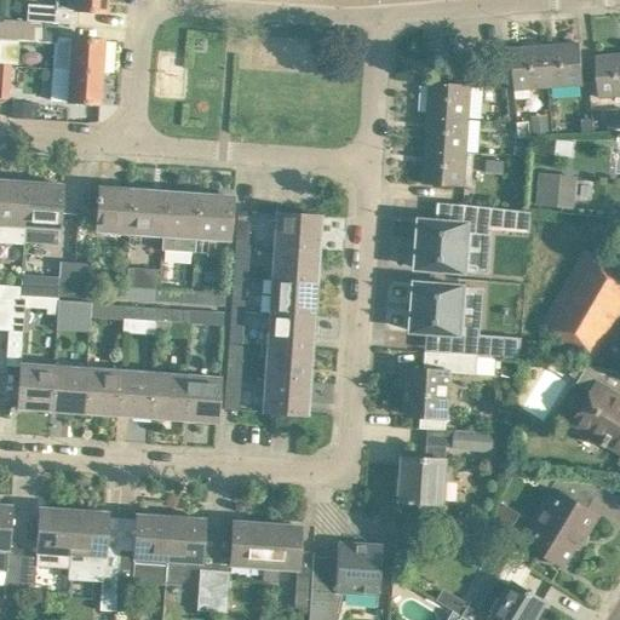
[(105,12),(105,0),(73,0),(73,10),(105,12)]
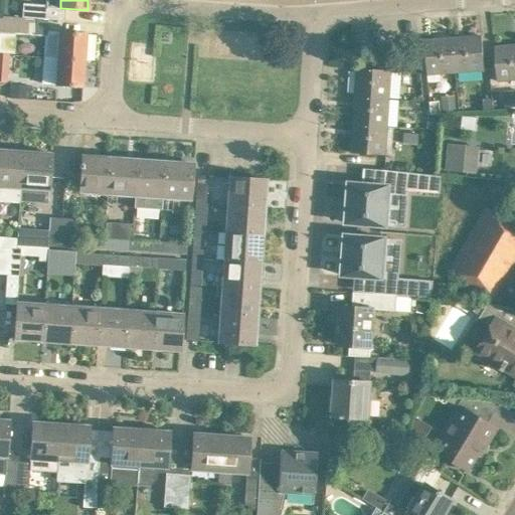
[(16,18),(0,16),(0,32),(6,33),(44,36),(44,41),(43,57),(56,58),(83,60),(86,33),(46,31),(47,19),(24,17),(16,17),(16,18)]
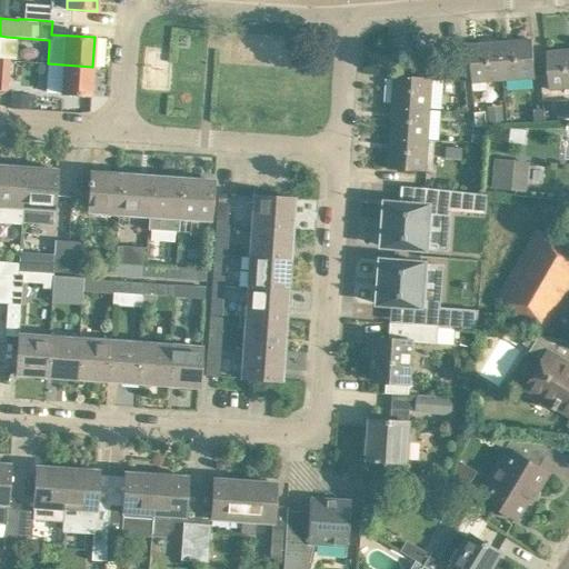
[(531,40),(500,42),(503,80),(535,78),(531,40)]
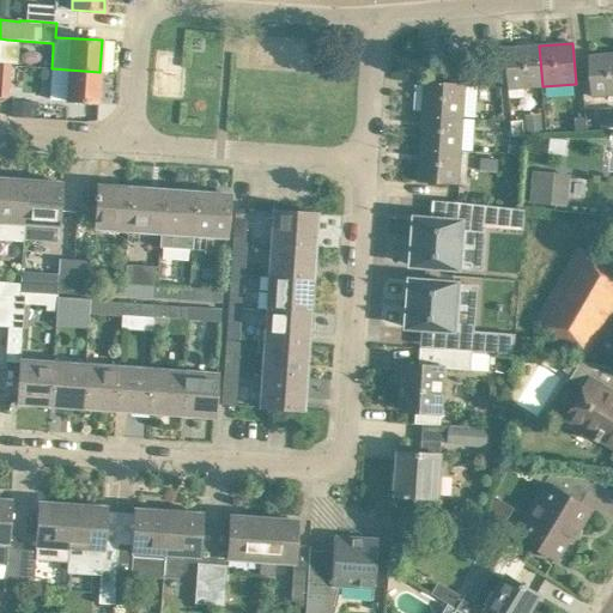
[(505,48),(508,72),(509,89),(542,86),(539,46),(505,48)]
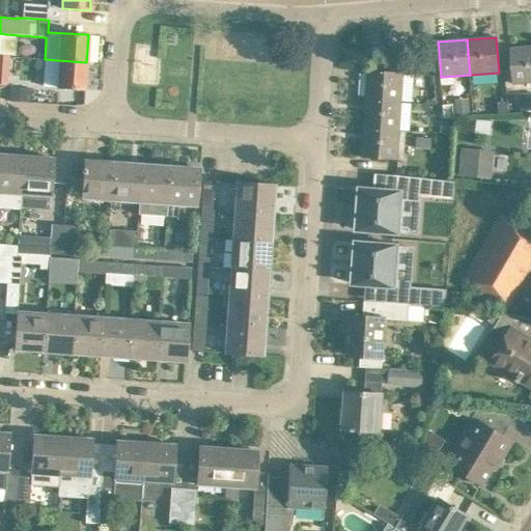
[(530,47),(509,49),(511,70),(512,84),(530,82),(530,47)]
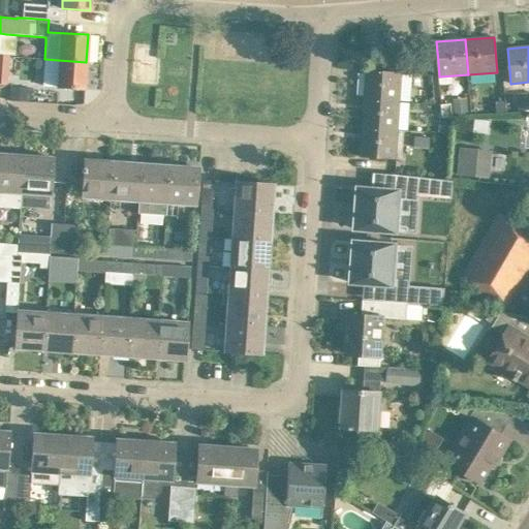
[(58,60),(44,59),(42,86),(57,87),(84,89),(86,62),(58,60)]
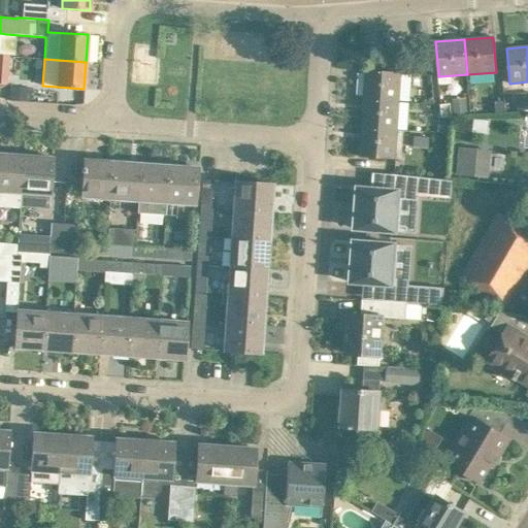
[(366,70),(364,99),(399,101),(401,72),(366,70)]
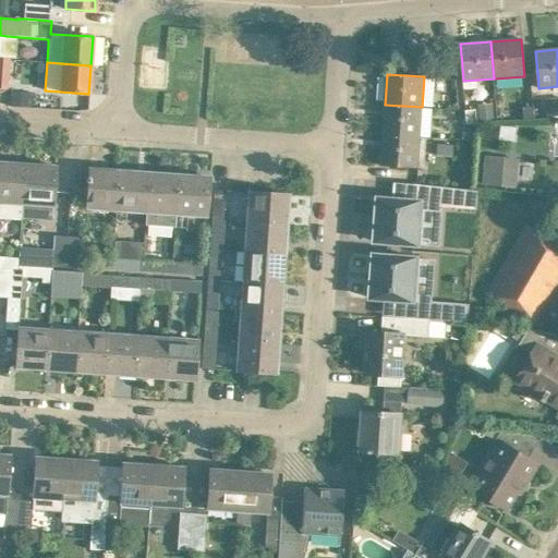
[(446,79),(446,87),(455,88),(456,80),(446,79)]
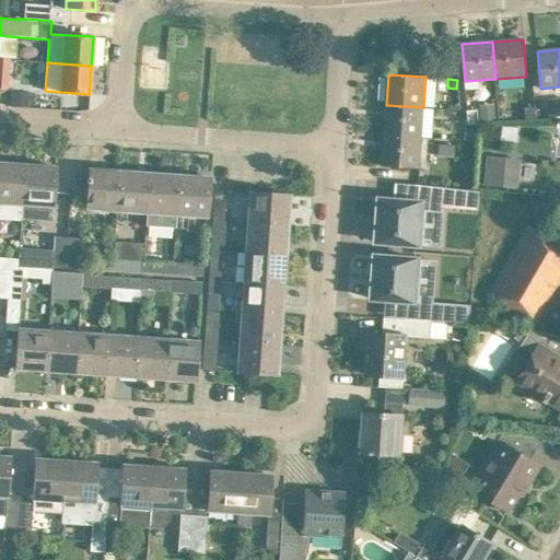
[(11,91),(10,105),(27,106),(28,92),(11,91)]
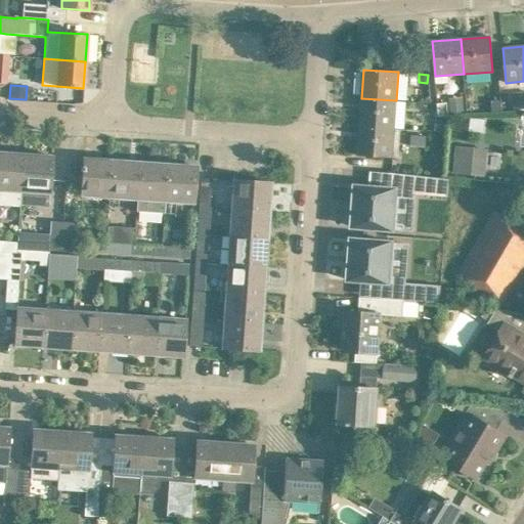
[(523,108),(523,91),(512,93),(514,111),(523,108)]
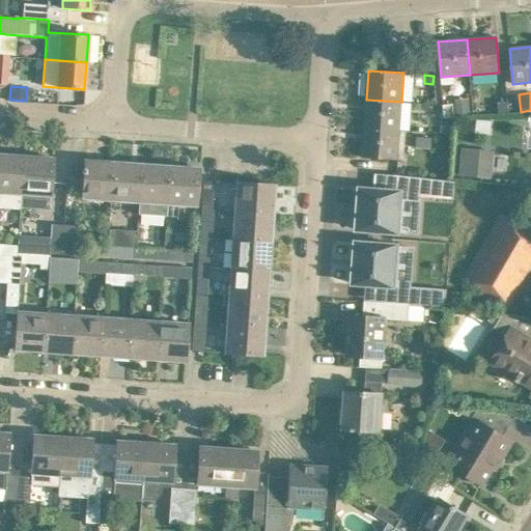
[(452,98),(453,103),(454,114),(471,113),(469,96),(452,98)]
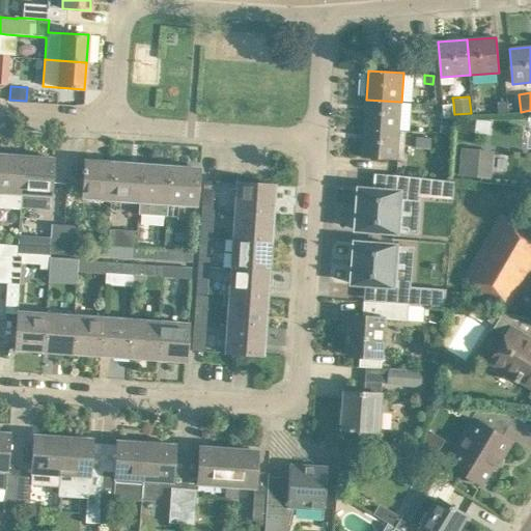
[(366,100),(364,129),(399,131),(401,102),(366,100)]
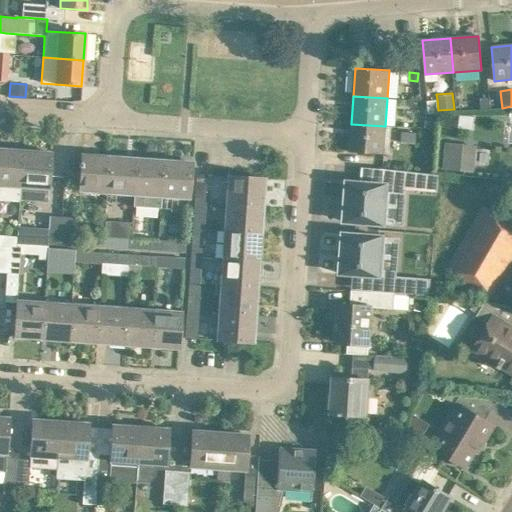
[(489,98),(479,98),(481,111),(490,110),(489,98)]
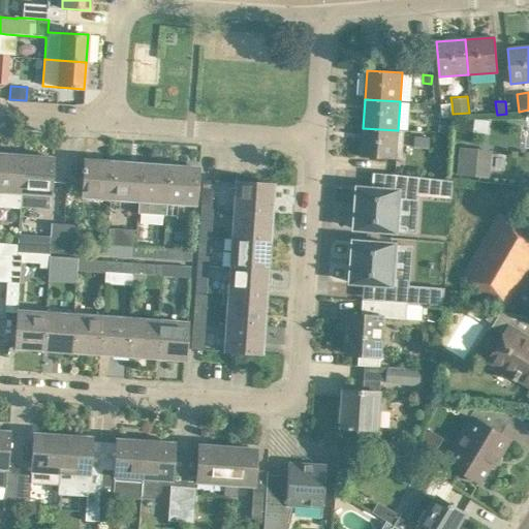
[(441,103),(442,117),(453,116),(453,114),(452,102),(441,103)]
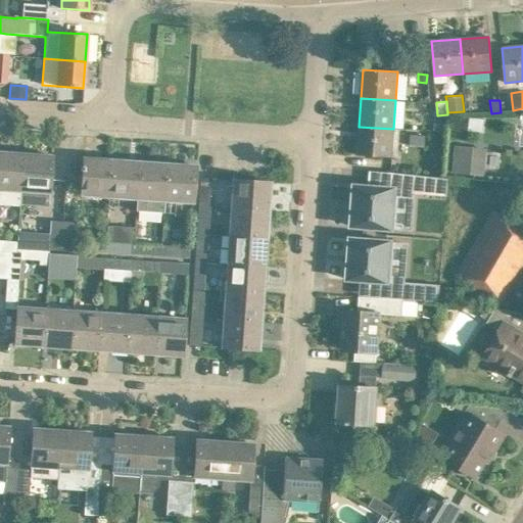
[(393,129),(359,127),(357,155),(391,157),(393,129)]
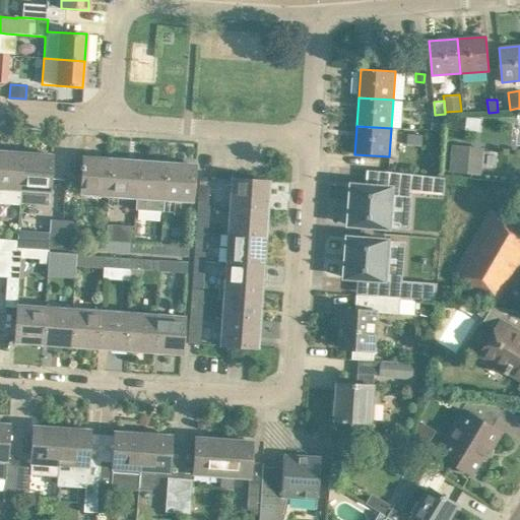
[(421,146),(423,135),(407,134),(407,145),(421,146)]
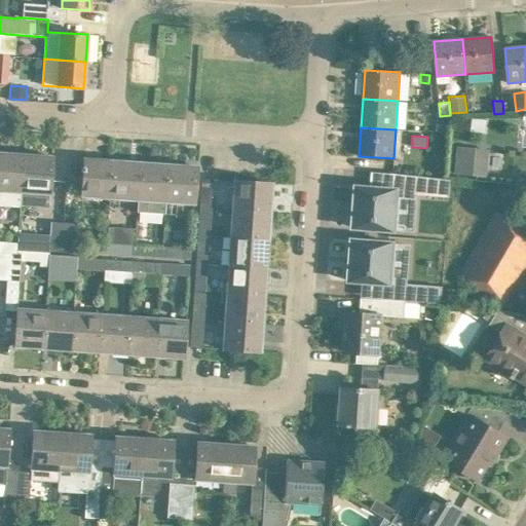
[(457,174),(478,176),(488,177),(490,151),(459,148),(457,174)]
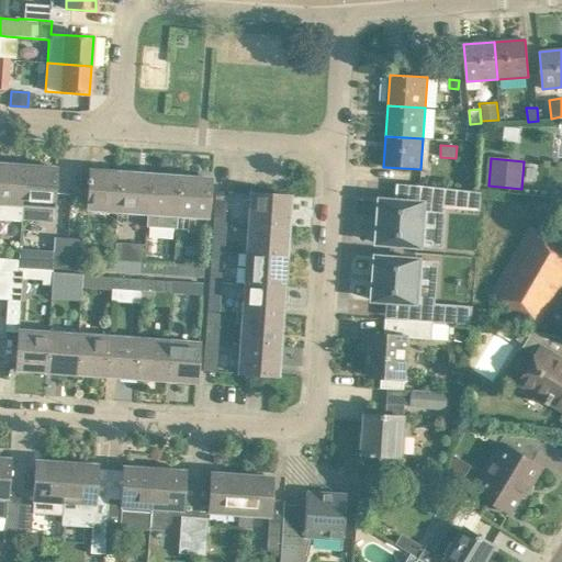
[(0,164),(0,218),(21,220),(24,166),(0,164)]
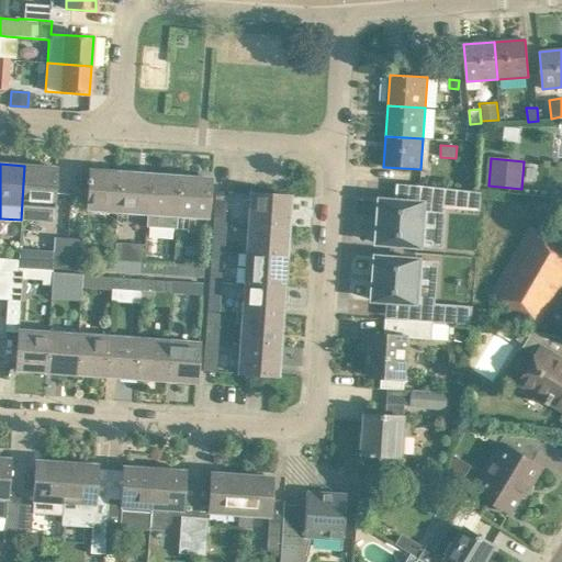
[(24,166),(21,220),(52,223),(55,168),(24,166)]
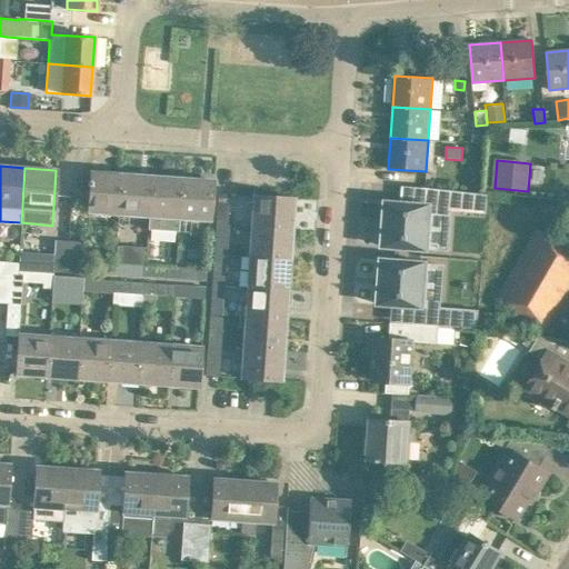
[(88,181),(88,186),(89,186),(88,212),(118,215),(121,175),(90,172),(89,181),(88,181)]
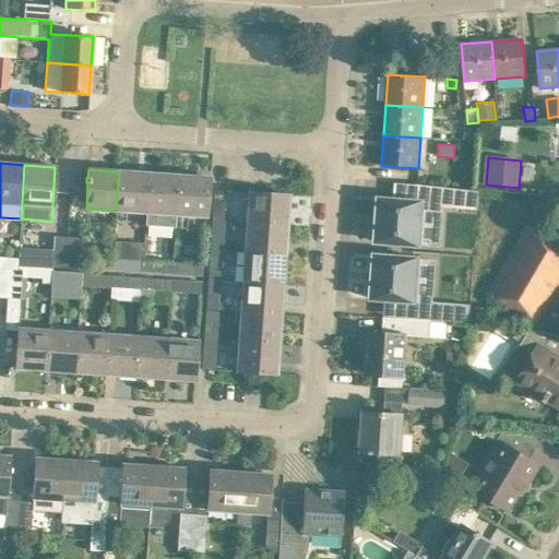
[(119,171),(116,211),(145,213),(149,174),(119,171)]
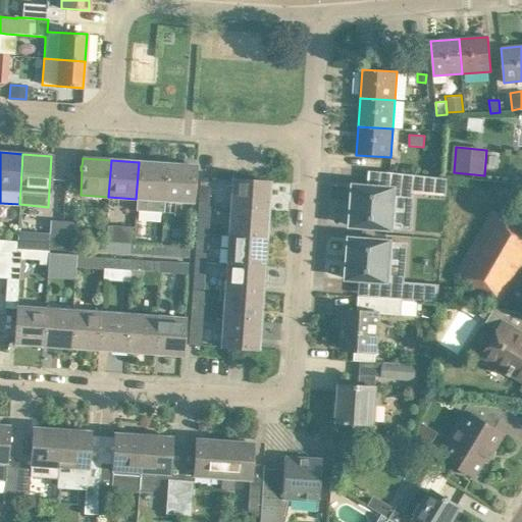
[(139,162),(136,199),(135,211),(163,213),(163,201),(166,163),(139,162)]
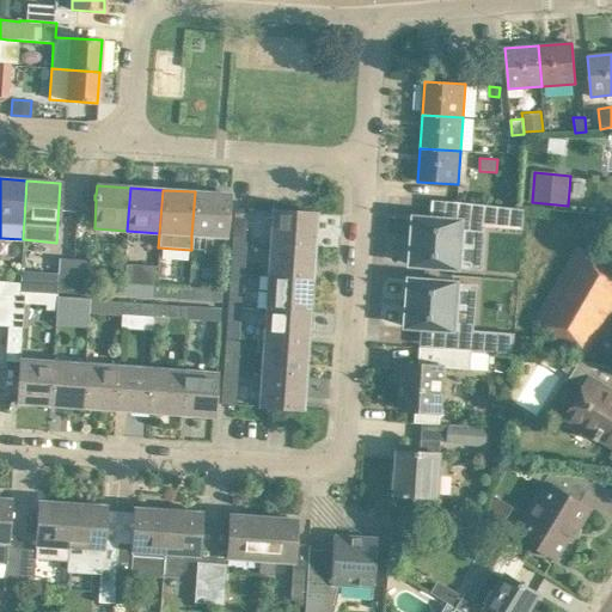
[(195,191),(191,236),(225,238),(228,194),(195,191)]
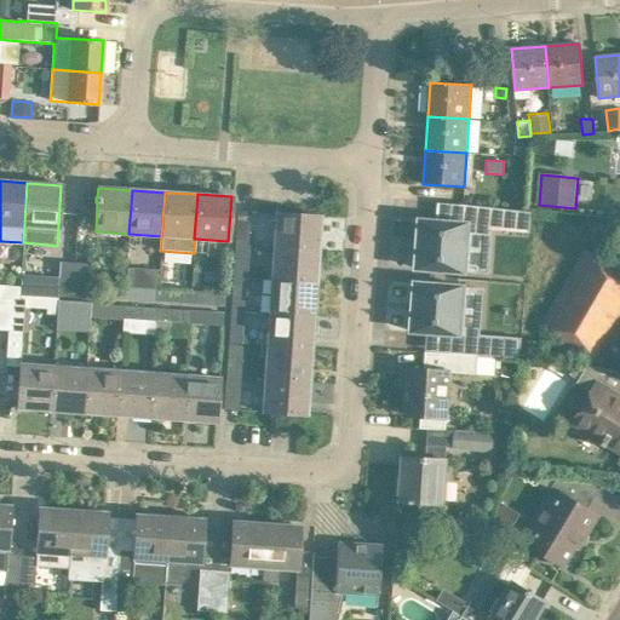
[(418,263),(417,269),(465,273),(465,271),(488,273),(491,230),(529,234),(530,212),(461,205),(460,223),(436,222),(420,220),(418,263)]
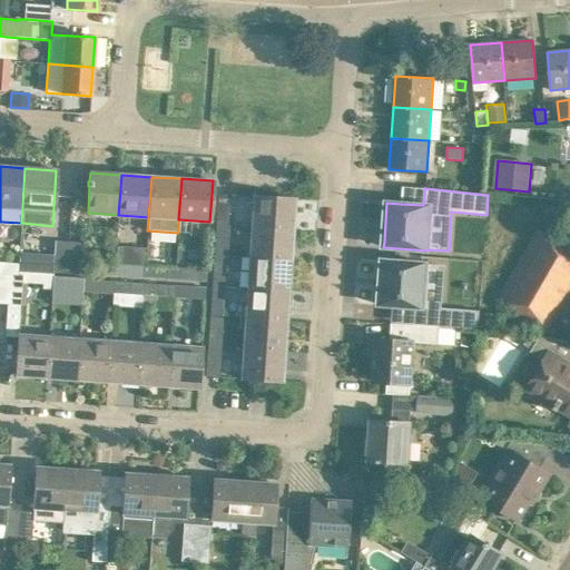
[(254,196),(252,227),(292,229),(294,199),(254,196)]
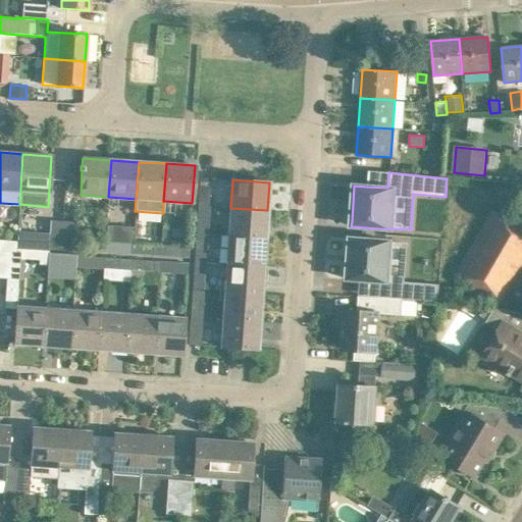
[(493,211),(456,274),(500,300),(521,261),(521,210),(506,201),(499,214),(493,211)]
